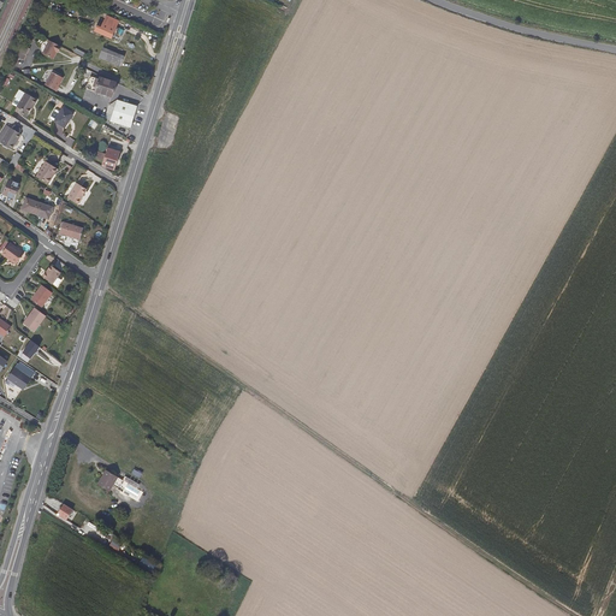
[(110,39),(117,22),(105,16),(96,33),(110,39)]
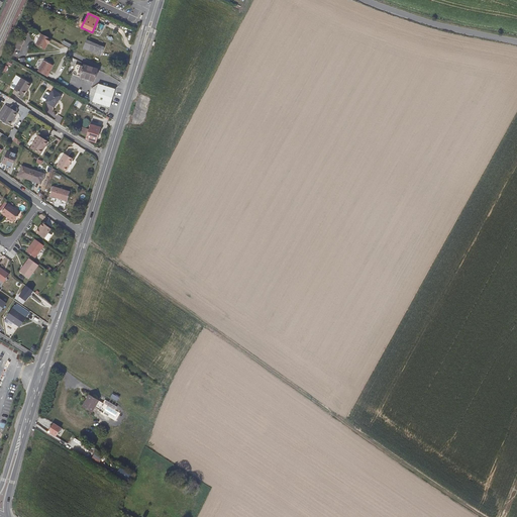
[(36,45),(45,50),(50,39),(41,34),(36,45)]
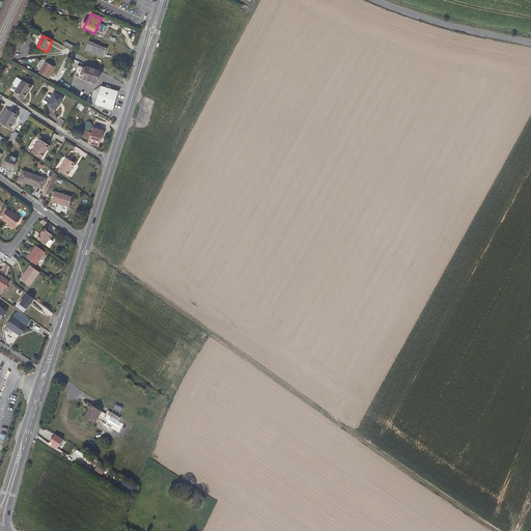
[(21,54),(26,43),(20,39),(15,51),(21,54)]
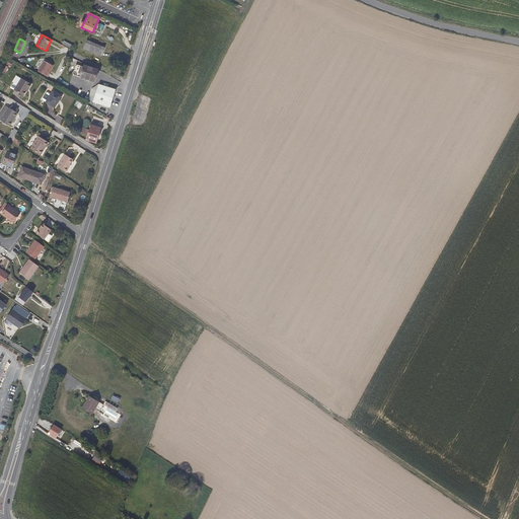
[(100,57),(104,49),(93,44),(89,52),(100,57)]
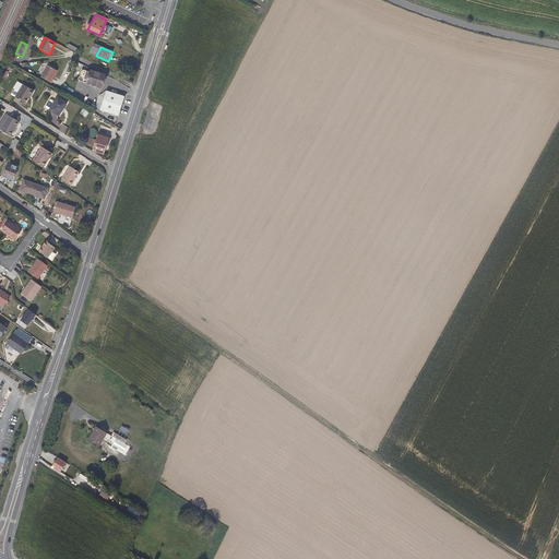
[(57,72),(47,67),(40,79),(51,84),(54,80),(52,80),(54,76),(55,78),(57,72)]
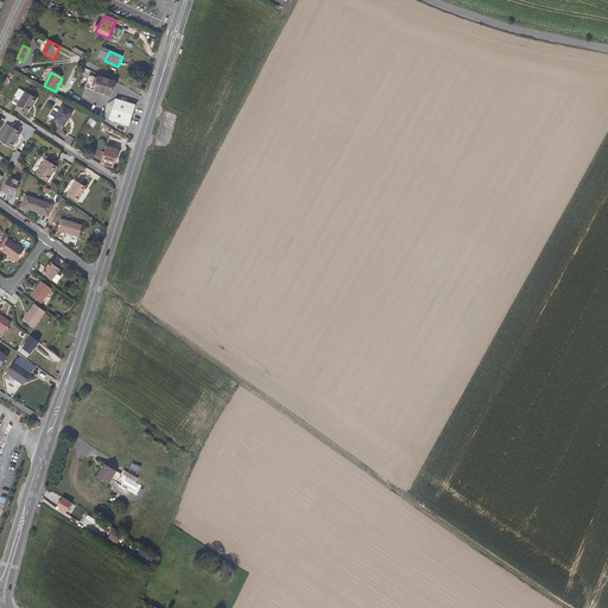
[(109,96),(114,82),(97,77),(97,78),(94,77),(92,86),(94,87),(94,92),(109,96)]
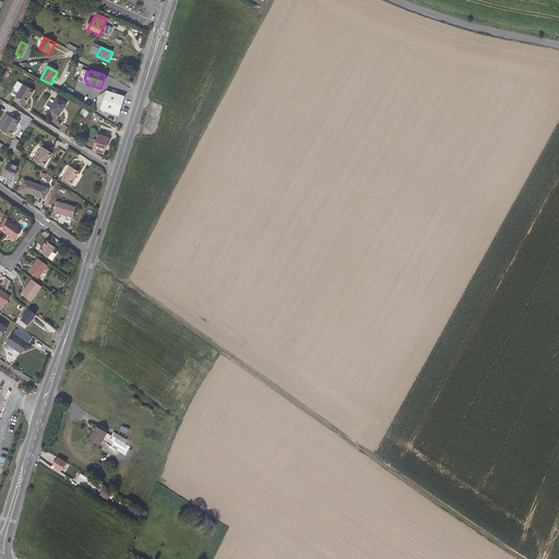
[(25,105),(28,99),(30,99),(34,92),(23,85),(19,93),(14,99),(24,105),(25,105)]
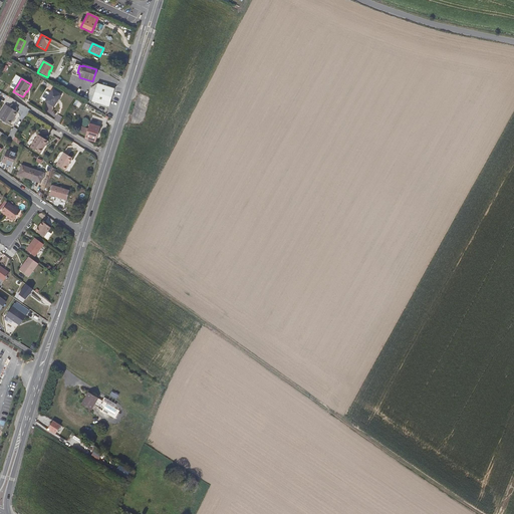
[(108,106),(114,88),(100,84),(97,83),(91,101),(108,106)]
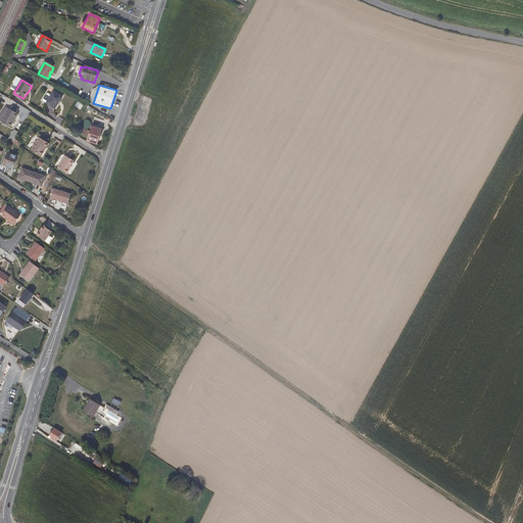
[(55,110),(62,97),(53,92),(50,96),(48,95),(46,95),(42,101),(43,102),(46,104),(45,105),(55,110)]
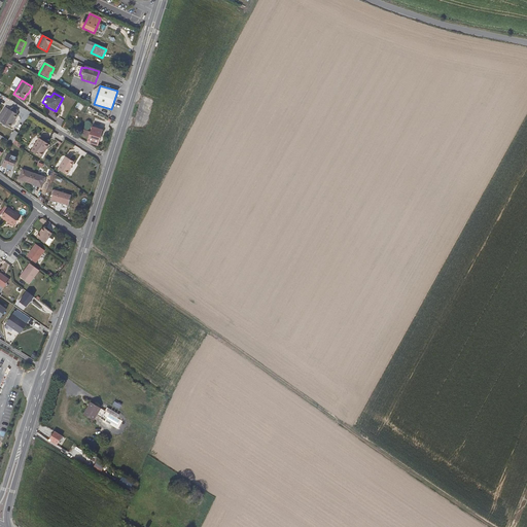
[(0,124),(9,131),(18,117),(16,116),(19,113),(10,108),(9,110),(8,110),(0,121),(0,124)]
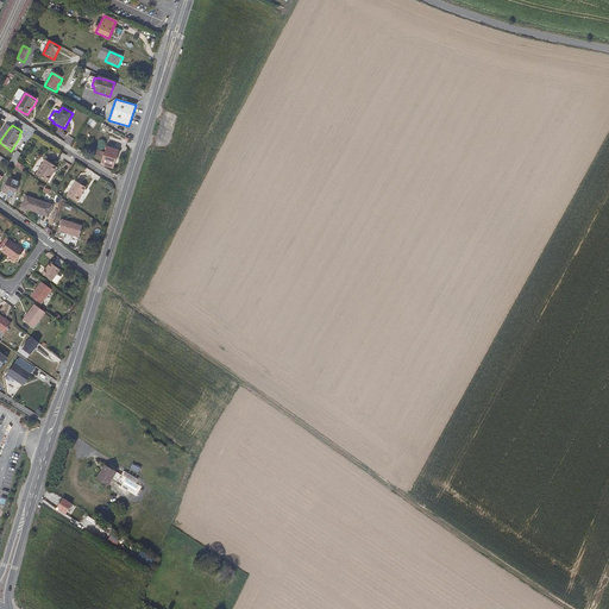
[(113,169),(119,149),(108,146),(106,151),(104,158),(101,165),(113,169)]
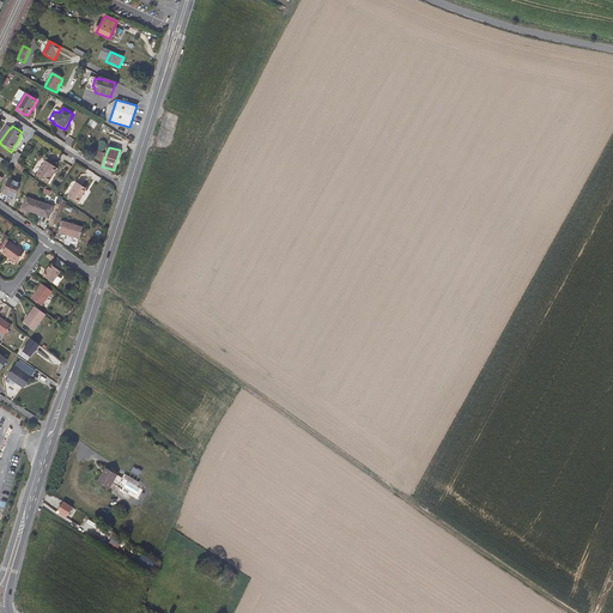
[(11,167),(14,169),(22,158),(18,155),(11,167)]
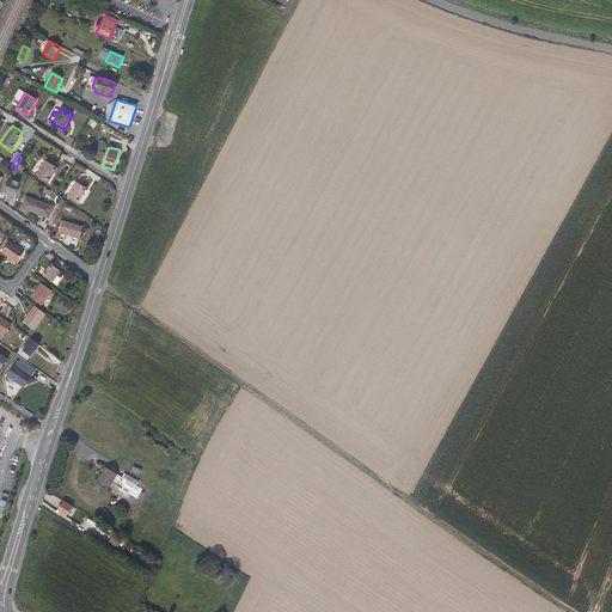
[(48,184),(55,172),(56,170),(46,163),(36,177),(48,184)]
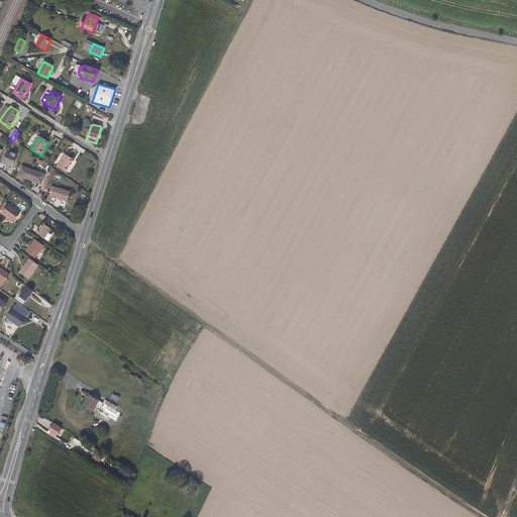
[(10,167),(15,153),(7,150),(2,164),(10,167)]
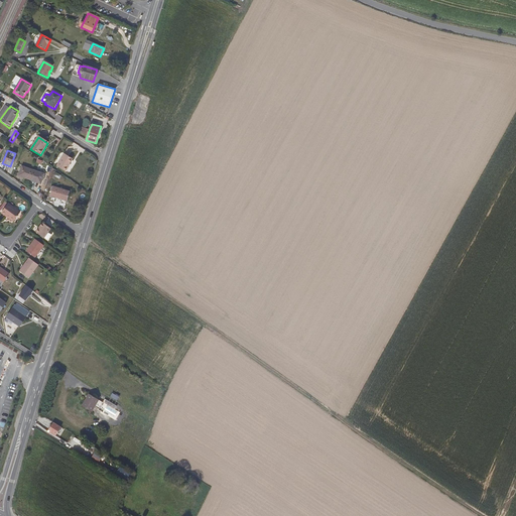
[(69,164),(72,160),(63,155),(56,167),(65,172),(70,165),(69,164)]
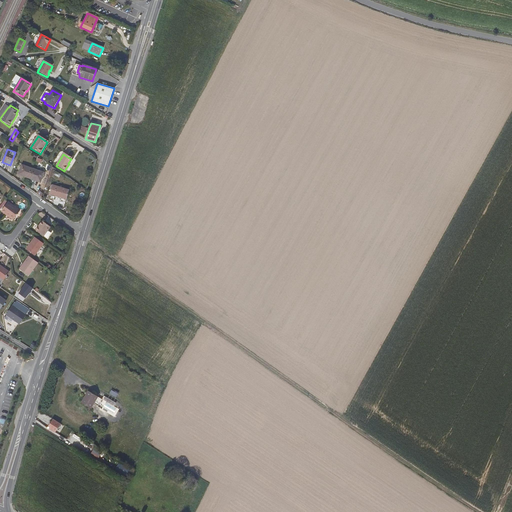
[(29,179),(33,169),(33,168),(21,164),(18,174),(29,179)]
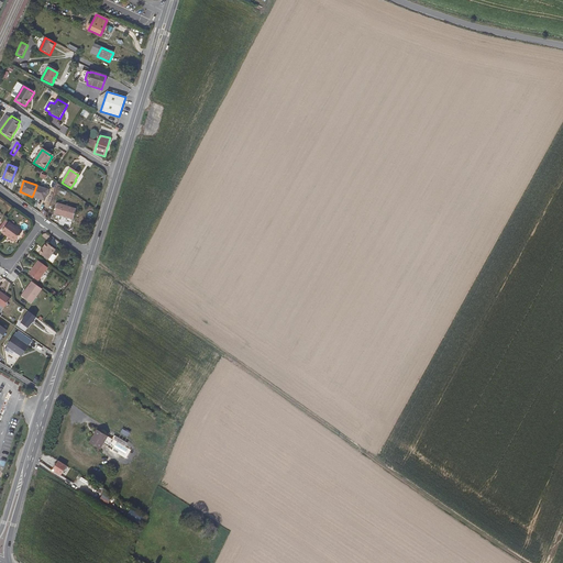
[(44,201),(48,190),(36,186),(32,197),(44,201)]
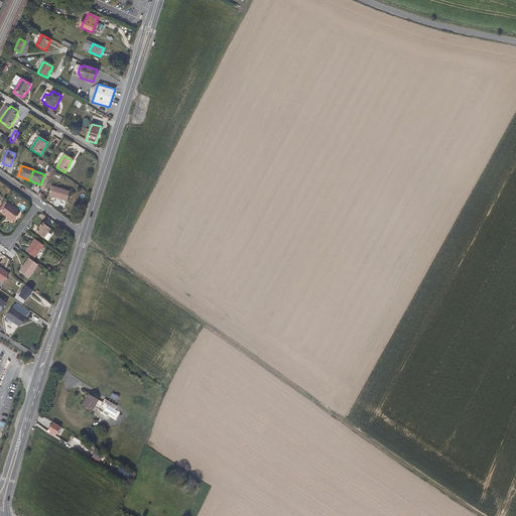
[(61,202),(65,191),(52,187),(49,198),(61,202)]
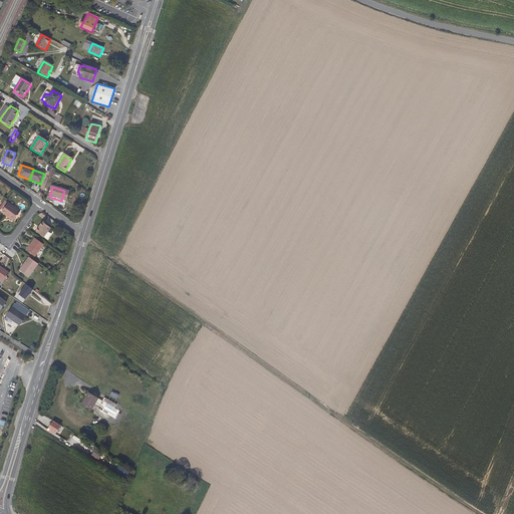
[(22,211),(10,202),(4,209),(12,215),(10,217),(15,220),(22,211)]
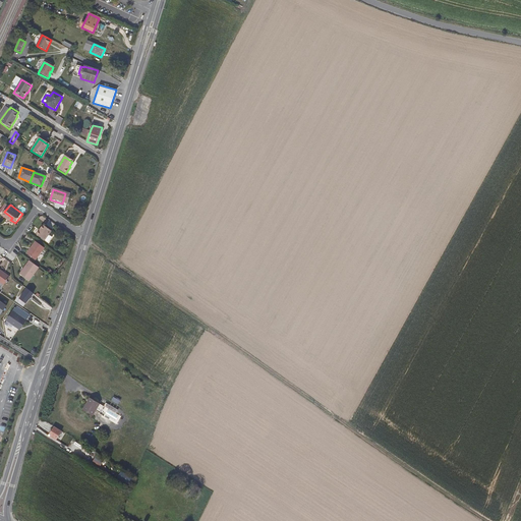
[(46,238),(53,229),(45,222),(37,232),(46,238)]
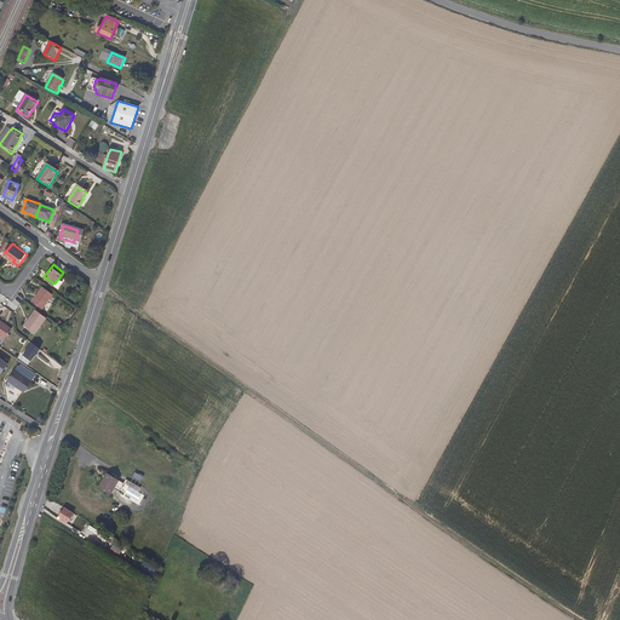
[(44,308),(56,293),(44,285),(33,298),(44,308)]
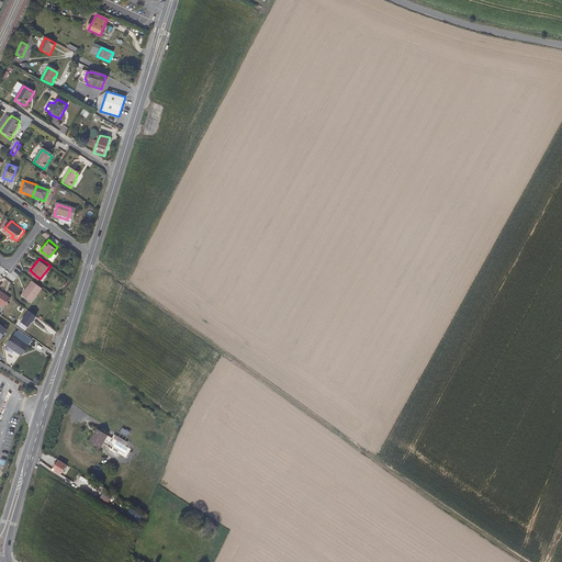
[(33,301),(44,287),(32,279),(22,292),(33,301)]
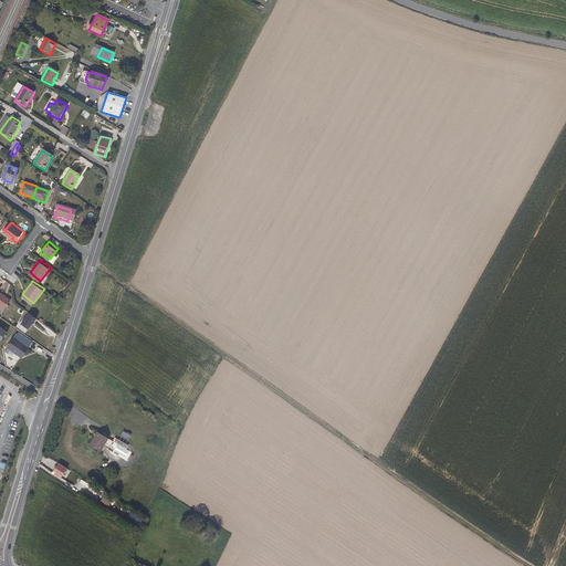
[(12,299),(0,289),(0,303),(6,307),(12,299)]
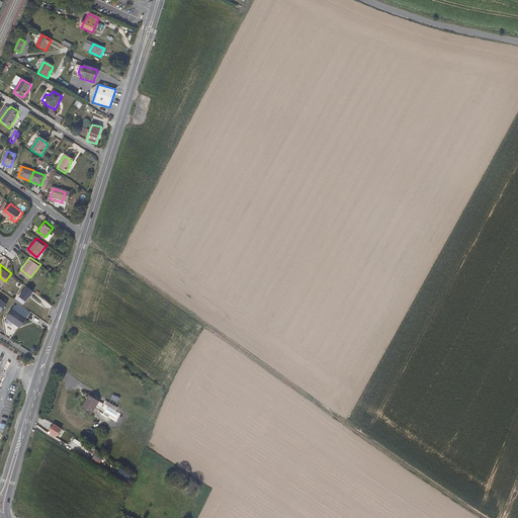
[(32,309),(38,301),(30,295),(25,303),(32,309)]
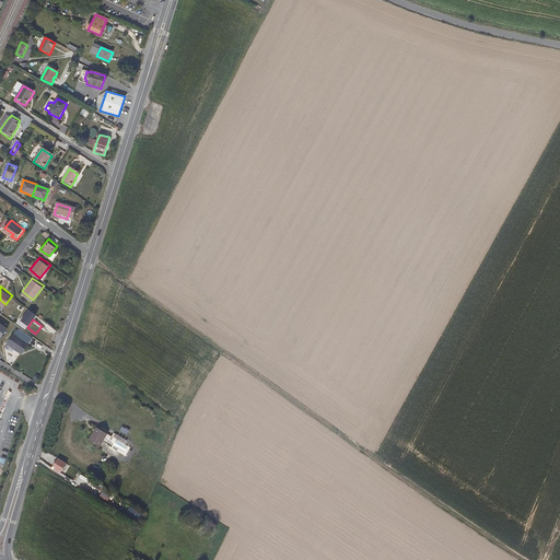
[(30,343),(21,337),(23,335),(16,330),(9,342),(8,345),(19,351),(20,350),(24,352),(30,343)]
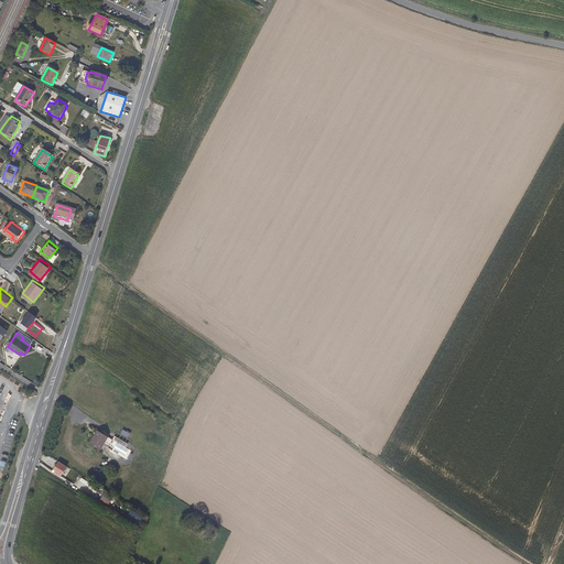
[(108,451),(111,437),(98,434),(95,447),(108,451)]
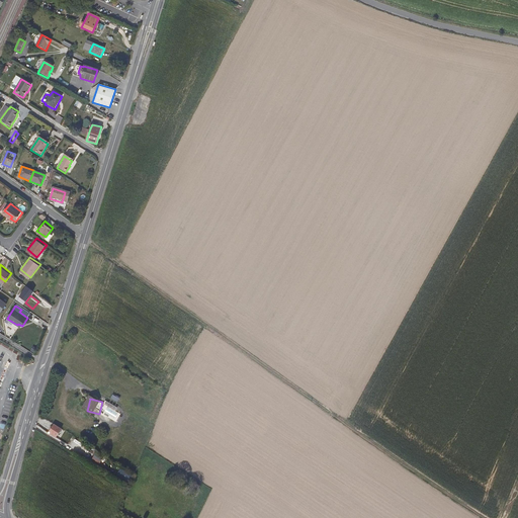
[(56,437),(62,428),(54,423),(49,433),(56,437)]
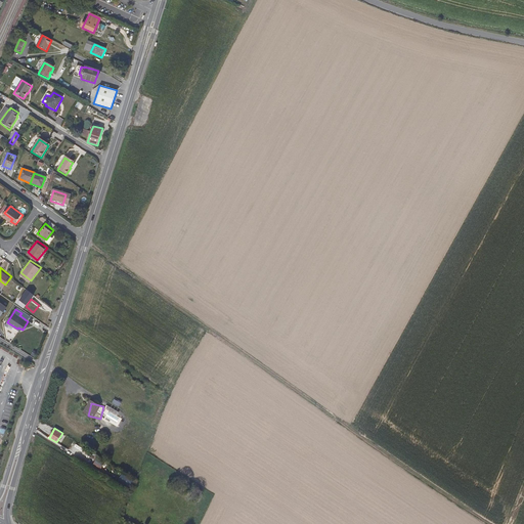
[(90,462),(98,465),(100,457),(93,455),(90,462)]
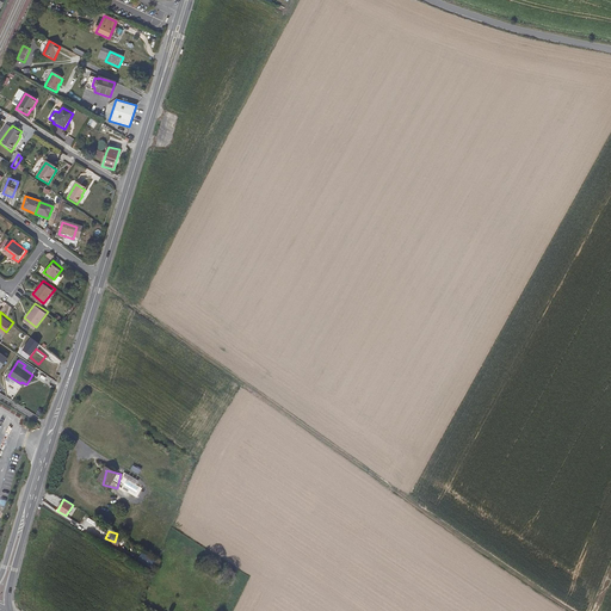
All buildings are outlined.
